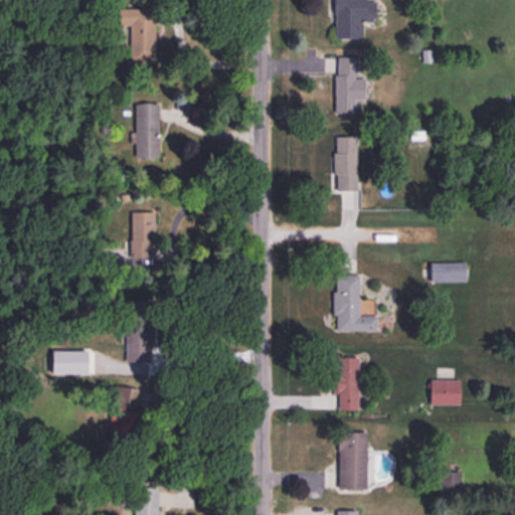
[(363,0),(331,0),(331,39),(359,39),(359,20),(371,20),(371,1),(363,1),(363,0)]
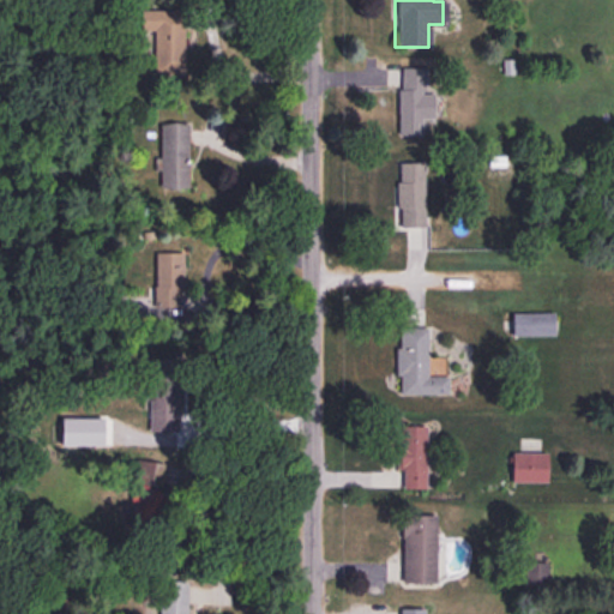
[(154,74),(185,74),(185,10),(142,10),(142,37),(154,37),(154,74)]
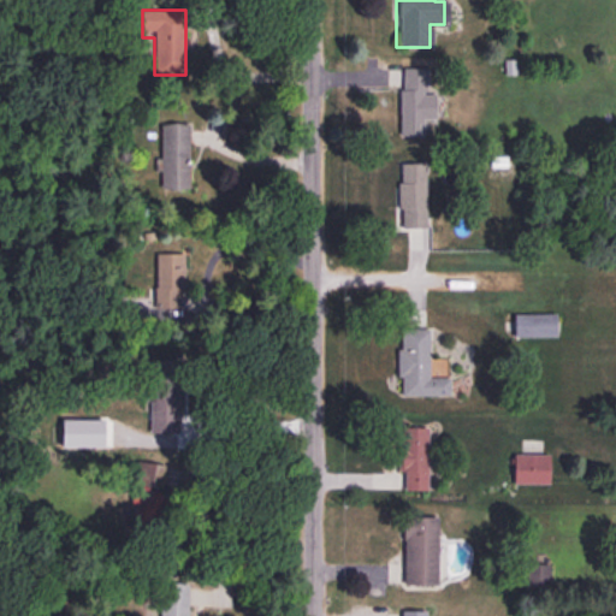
[(430,120),(431,69),(401,67),(400,120),(430,120)]
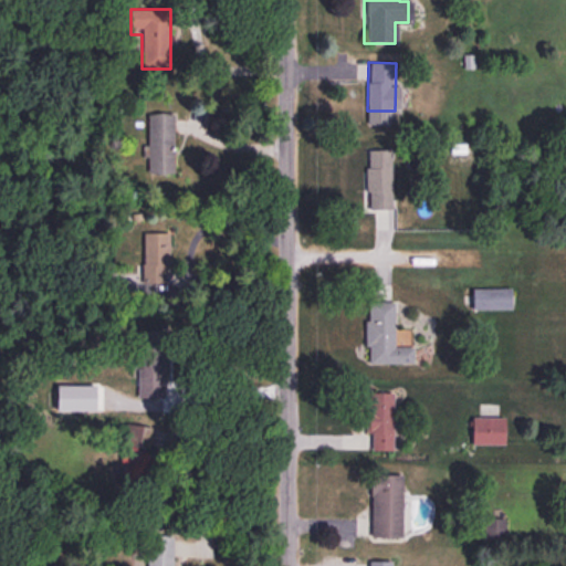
[(145,113),(145,161),(171,161),(173,114),(145,113)]
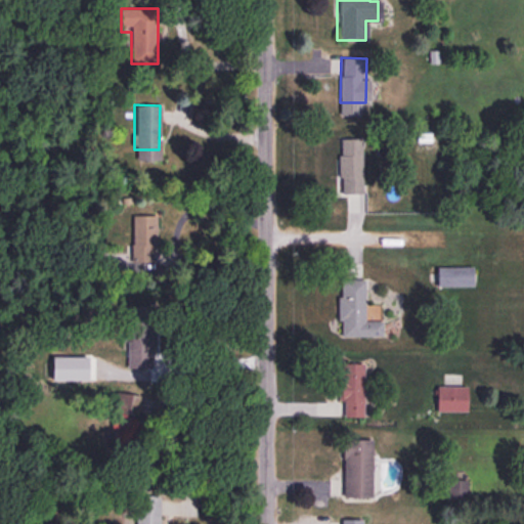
[(357,177),(357,156),(338,156),(338,177),(357,177)]
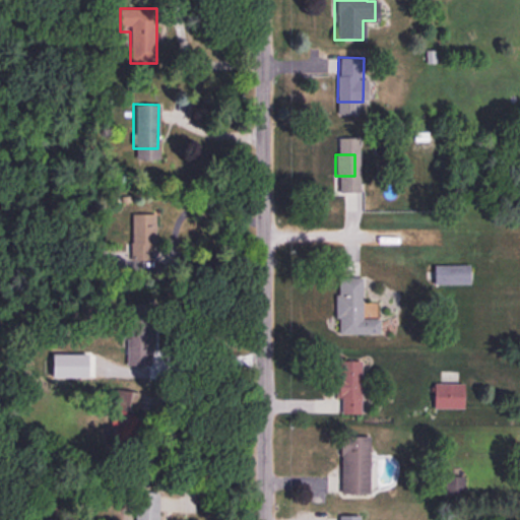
[(132,213),(132,252),(157,252),(157,213),(132,213)]
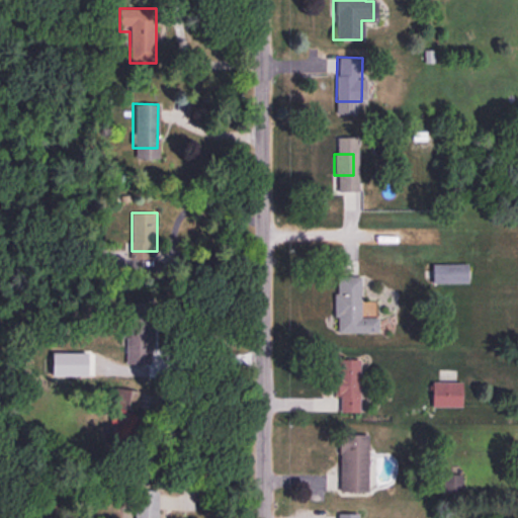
[(464,264),(433,264),(433,283),(464,283),(464,264)]
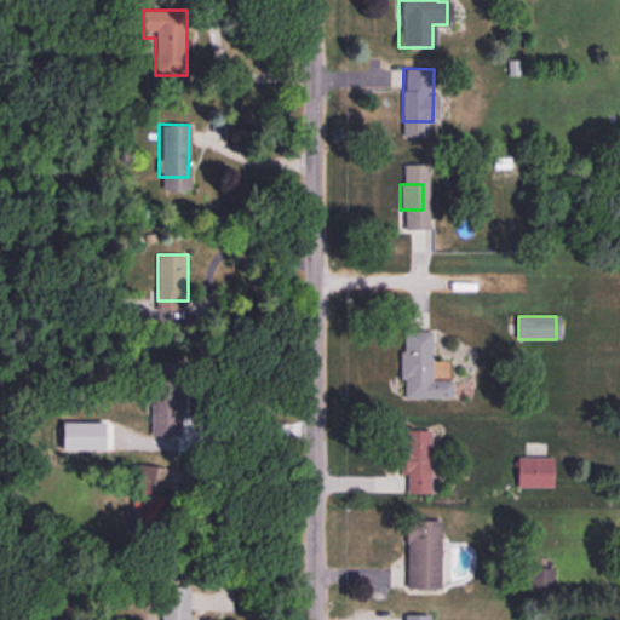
[(429,331),(400,331),(399,399),(449,399),(449,380),(429,380),(429,331)]
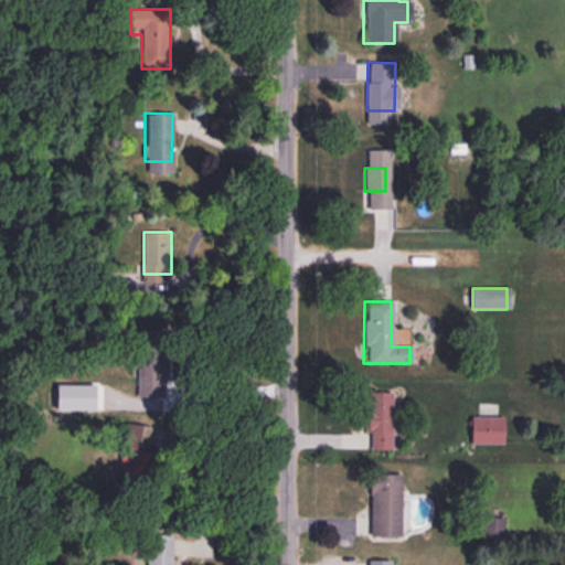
[(390,450),(390,392),(364,392),(364,435),(368,435),(368,450),(390,450)]
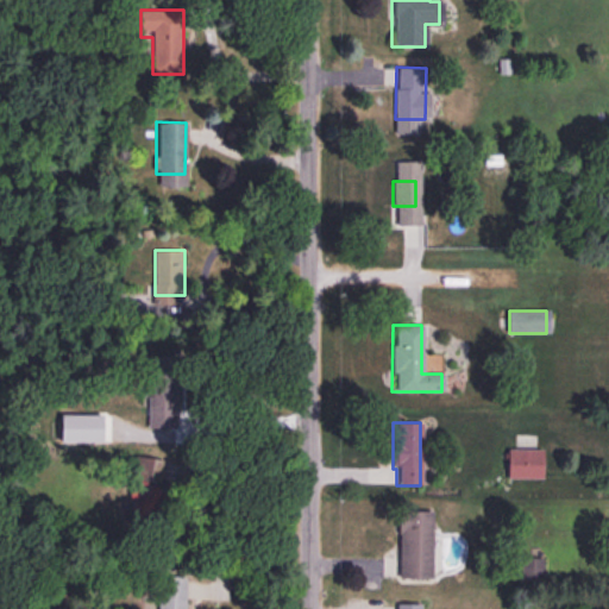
[(540,449),(503,449),(503,478),(540,478),(540,449)]
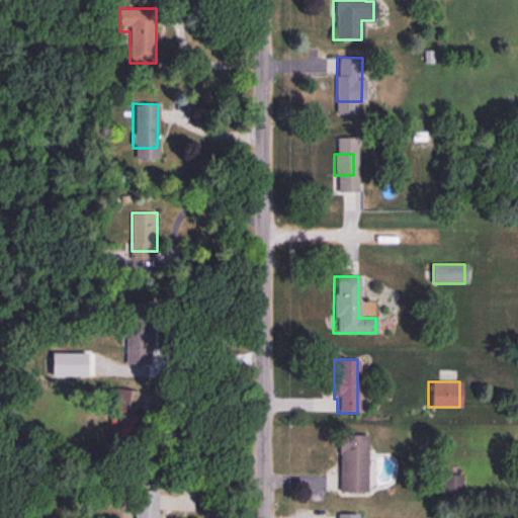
[(365,434),(337,434),(337,492),(365,492),(365,434)]
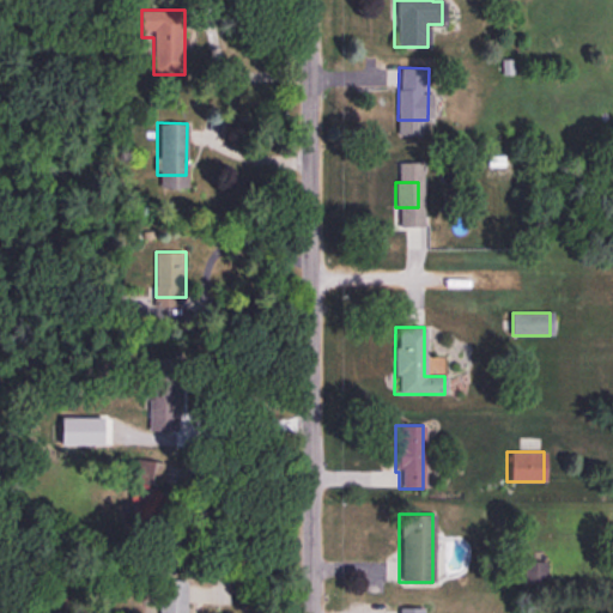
[(187,612),(188,580),(158,580),(157,612),(187,612)]
